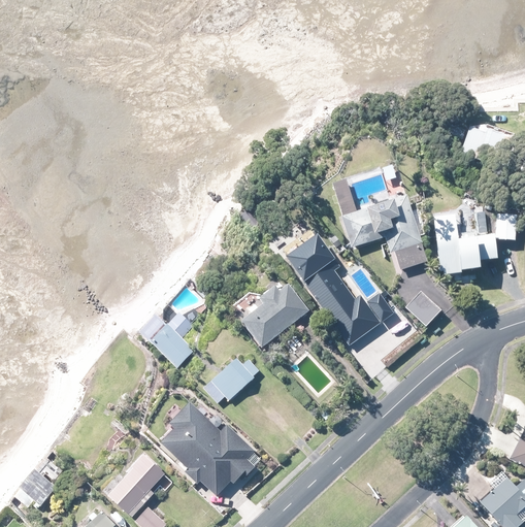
[(515,133),(492,128),(489,145),(512,150),(515,133)]
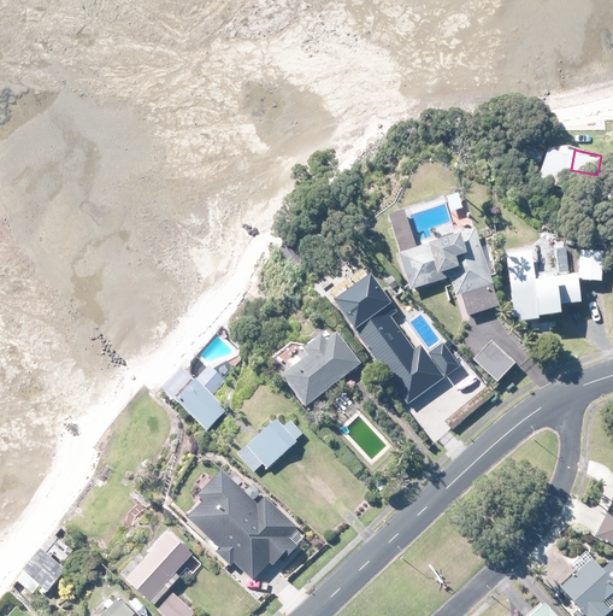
[(499,304),(475,228),(416,246),(404,209),(388,213),(400,252),(398,252),(410,289),(451,276),(455,294),(460,293),(467,315),(476,311),(499,304)]
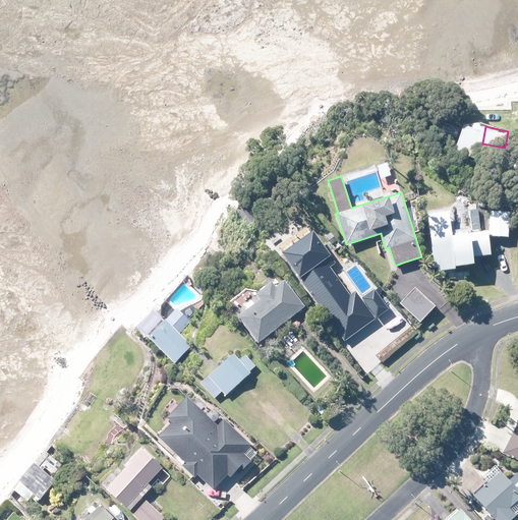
[(310,191),(305,185),(300,190),(304,195),(310,191)]
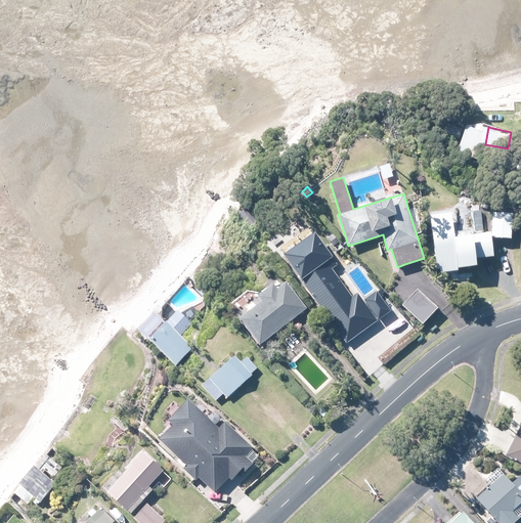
[(488,236),(488,232),(469,234),(468,229),(451,231),(449,212),(434,214),(429,215),(434,269),(440,268),(440,271),(453,270),(453,268),(473,266),(476,266),(475,258),(490,256),(488,236)]
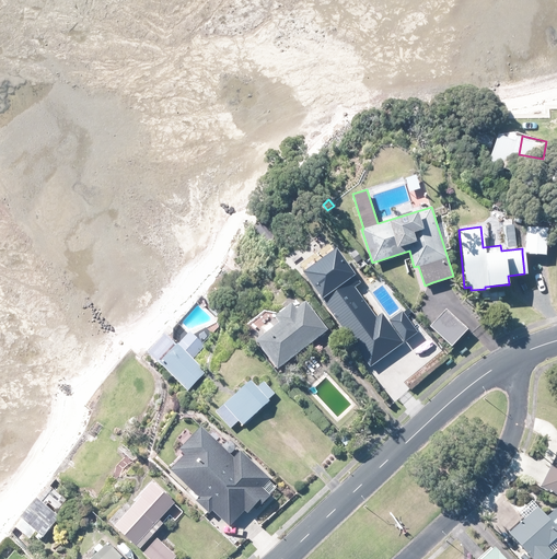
[(525,232),(525,253),(545,254),(546,233),(525,232)]
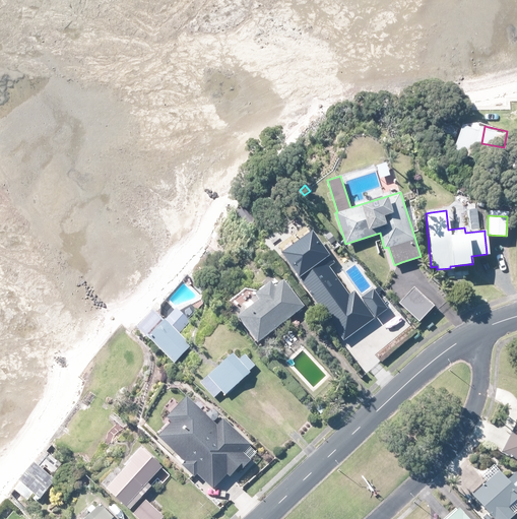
[(330,258),(336,253),(317,230),(283,255),(349,339),(378,317),(358,292),(351,296),(344,285),(348,281),(330,258)]
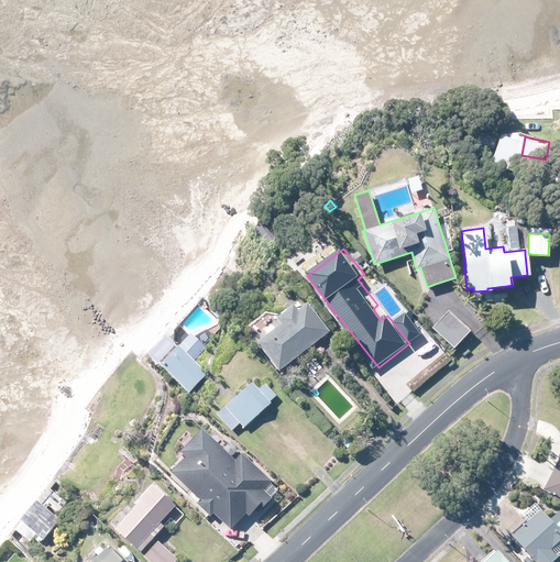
[(320,337),(329,330),(307,301),(304,304),(297,309),(293,304),(288,306),(280,313),(275,317),(280,322),(255,341),(278,370),(293,359),(320,337)]
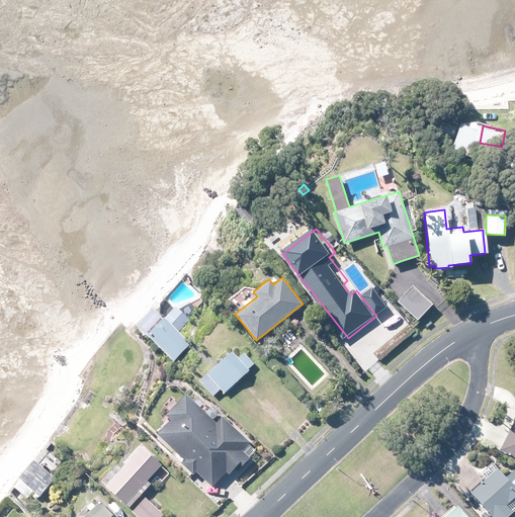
[(432,304),(418,290),(412,285),(400,297),(397,300),(417,320),(432,304)]
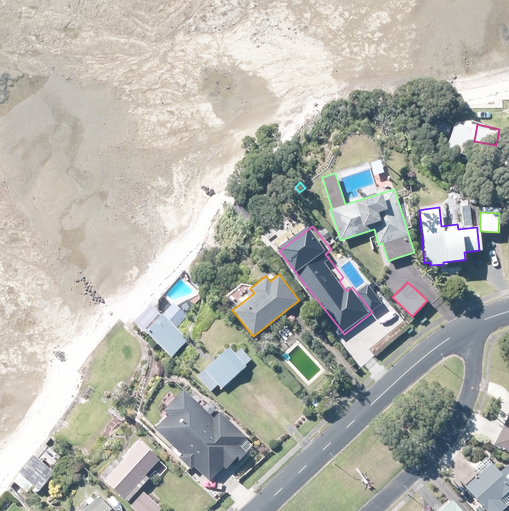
[(359,292),(373,311),(385,302),(371,283),(359,292)]
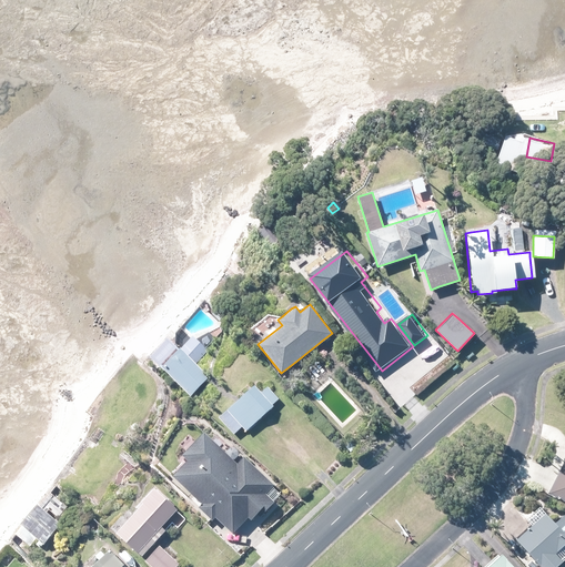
[(211,348),(197,338),(192,335),(180,352),(175,347),(177,346),(165,337),(151,357),(159,364),(157,367),(192,395),(199,387),(209,373),(199,365),(211,348)]
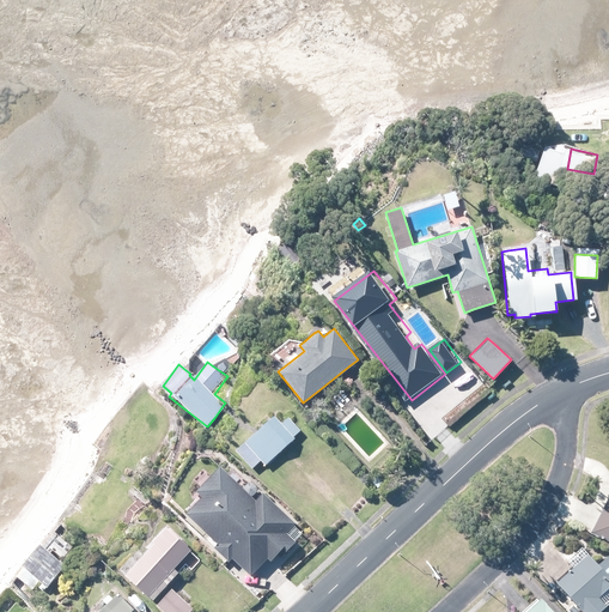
[(266,464),(296,437),(294,436),(302,429),(290,416),(281,423),(275,416),(262,426),(259,430),(237,450),(253,467),(262,459),(266,464)]
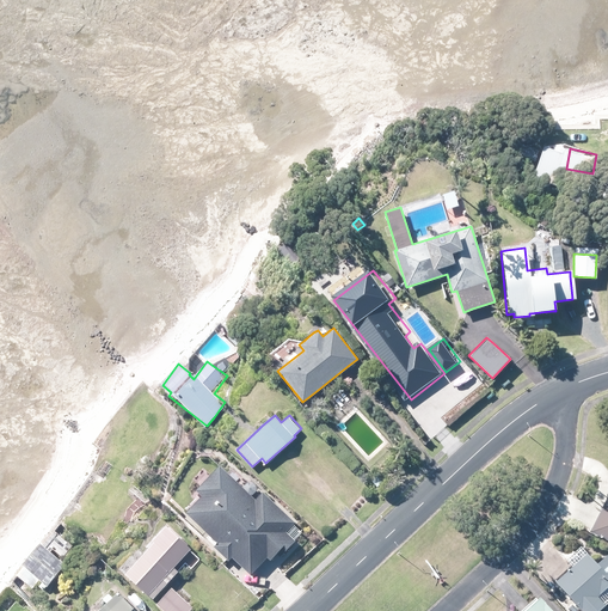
[(206,495),(190,512),(220,541),(216,544),(233,560),(237,556),(255,573),(271,555),(275,558),(282,550),(286,554),(299,539),(290,531),(300,521),(266,490),(260,496),(223,462),(198,489),(206,495)]
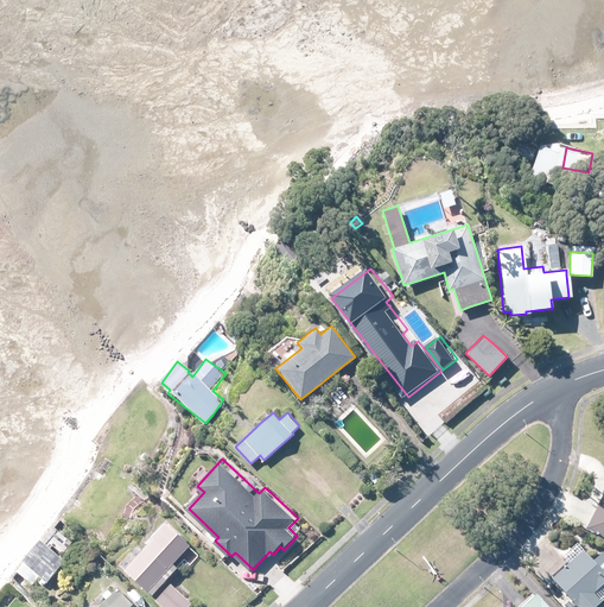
[(603,501),(591,526),(603,532),(603,501)]
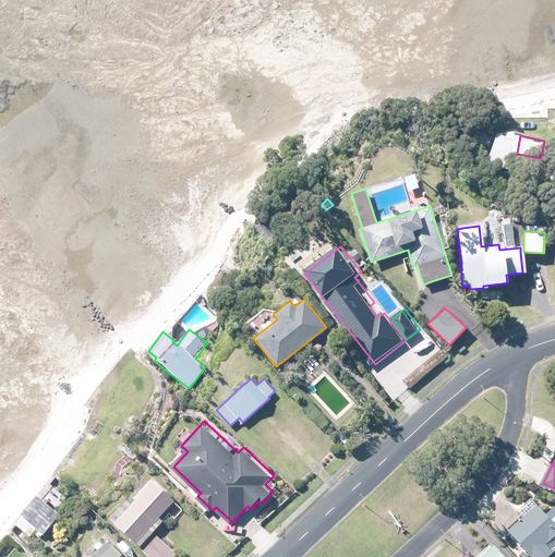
[(158,517),(172,500),(173,499),(151,480),(132,501),(116,521),(112,524),(133,543),(135,541),(140,546),(161,520),(158,517)]
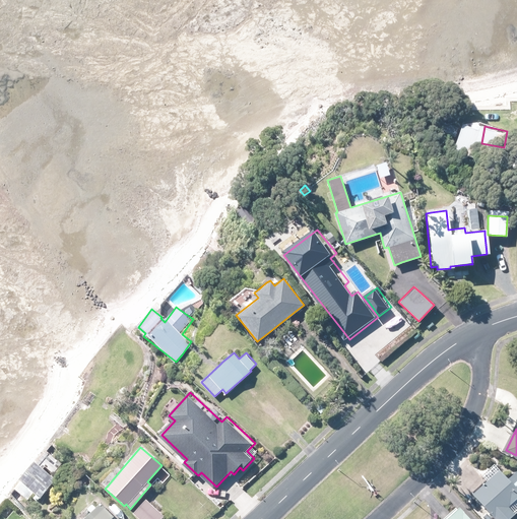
[(51,474),(54,470),(57,467),(49,461),(43,468),(40,466),(26,483),(28,487),(24,492),(38,502),(42,496),(49,502),(62,483),(51,474)]
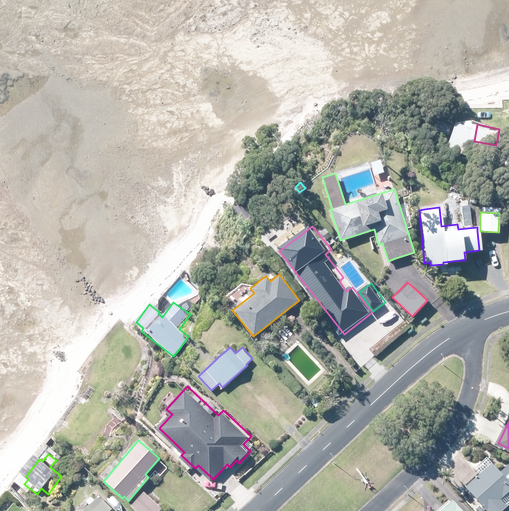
[(490,468),(465,491),(483,510),(506,510),(507,510),(500,504),(508,496),(508,469),(499,478),(490,468)]
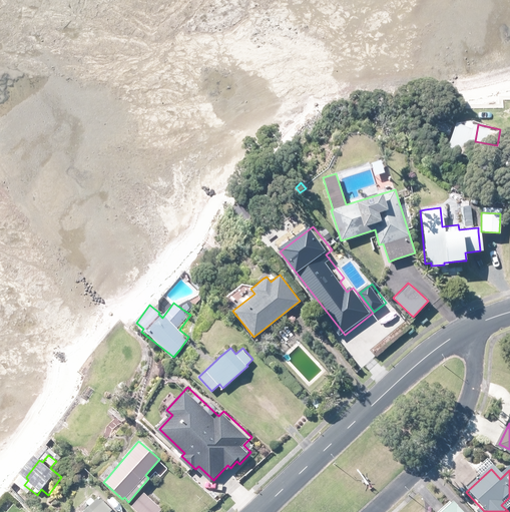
[(131,506),(137,511),(158,511),(162,508),(144,492),(131,506)]
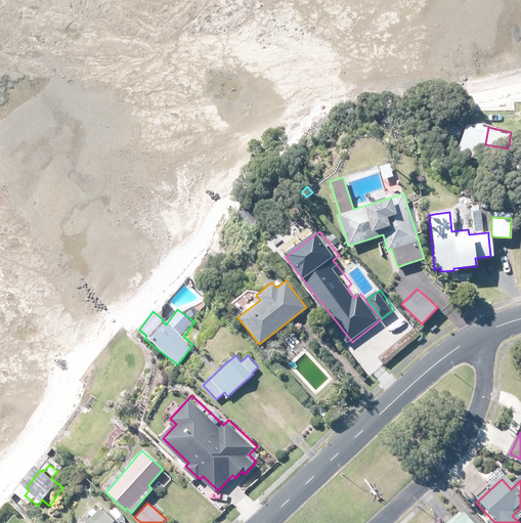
[(116,522),(102,508),(100,507),(97,510),(83,522),(116,522)]
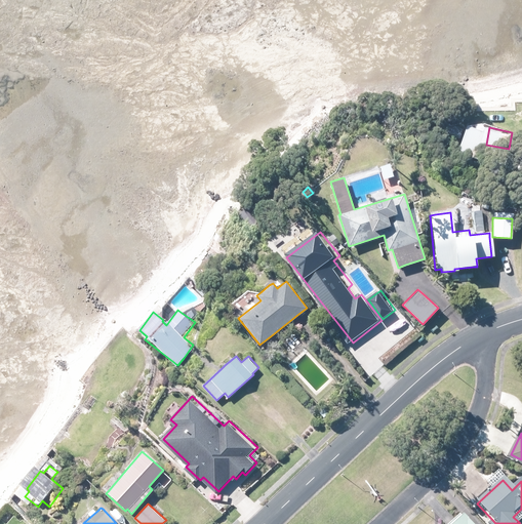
[(469,523),(466,520),(459,513),(447,523),(469,523)]
